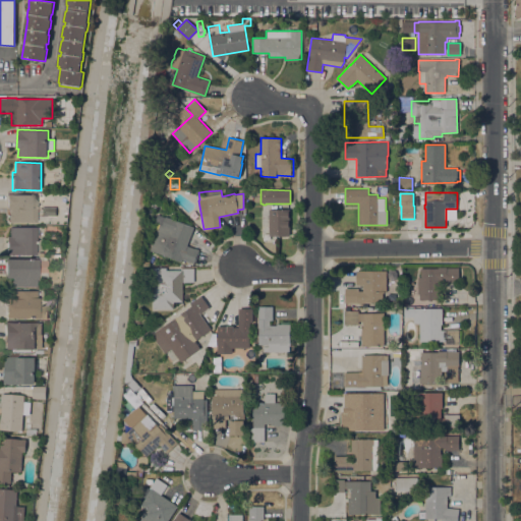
[(35,195),(35,223),(9,222),(9,221),(8,221),(8,213),(9,213),(9,210),(6,210),(7,194),(35,195)]
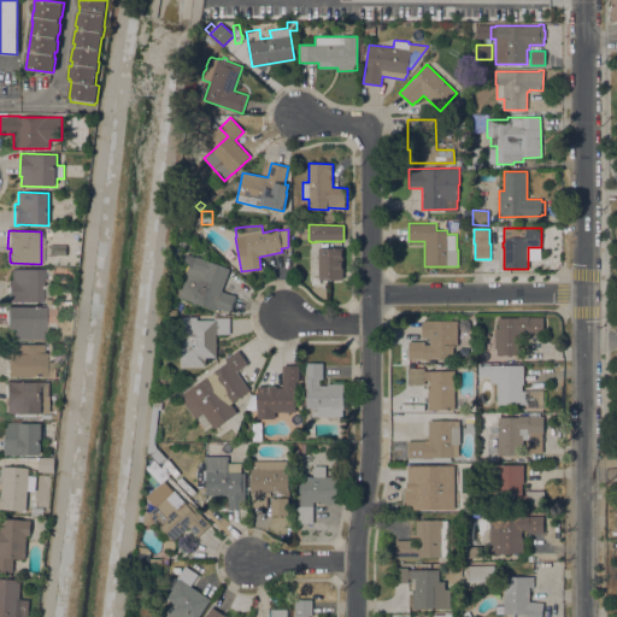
[(342,247),(344,278),(318,278),(318,247),(342,247)]
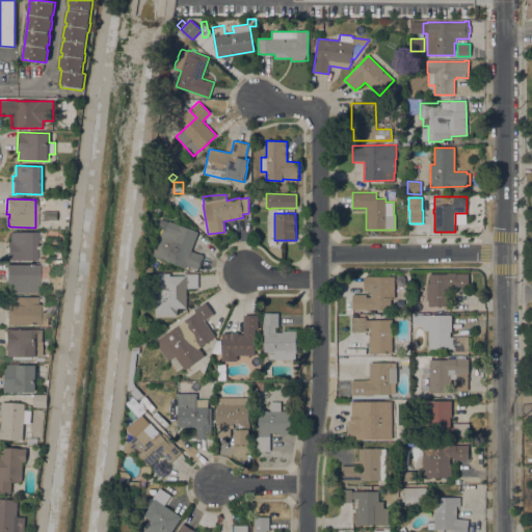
[(191,250),(203,255),(197,269),(186,265),(185,267),(154,256),(163,229),(159,228),(162,219),(198,232),(191,250)]
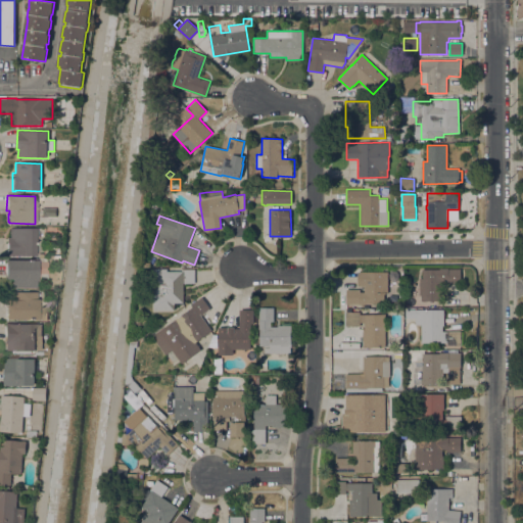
[(35,228),(35,255),(11,255),(11,254),(6,253),(7,237),(9,237),(9,228),(35,228)]
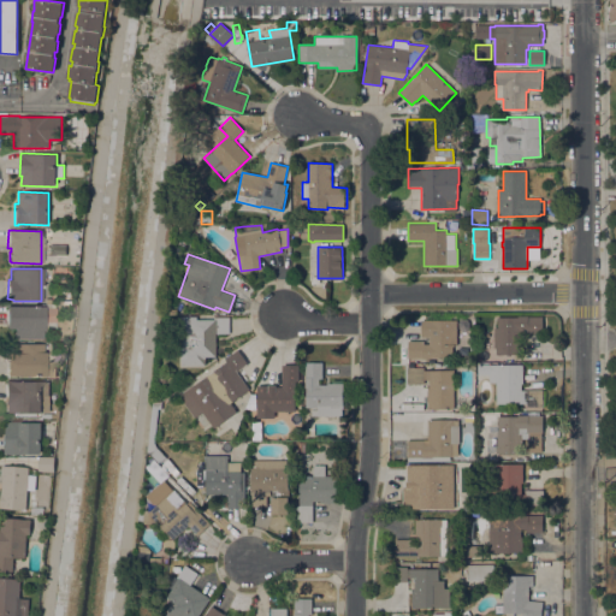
[(54,306),(54,308),(55,308),(55,329),(41,327),(41,339),(13,339),(13,329),(5,329),(5,306),(39,307),(39,306),(54,306)]
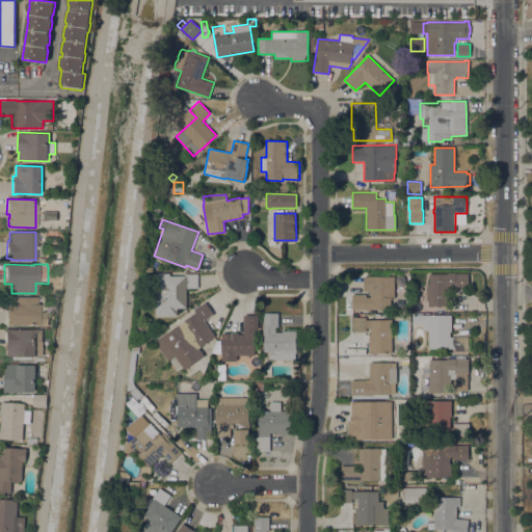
[(447,273),(447,272),(456,272),(456,273),(469,273),(469,288),(454,289),(454,286),(450,286),(450,292),(451,292),(451,306),(428,306),(428,300),(427,300),(427,283),(429,283),(429,273),(447,273)]
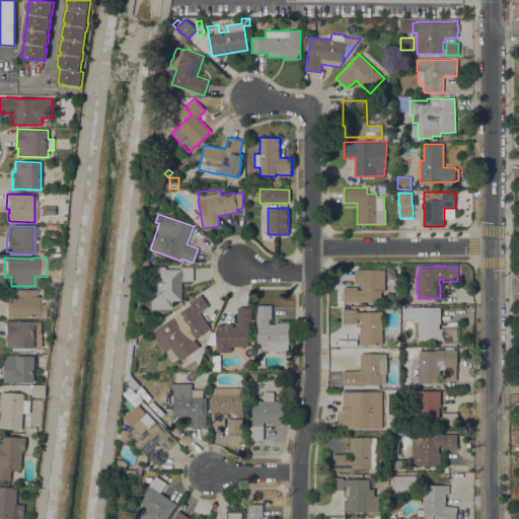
[(193,281),(182,281),(182,300),(172,300),(172,307),(152,308),(152,293),(150,293),(150,282),(152,282),(152,267),(166,267),(166,269),(180,269),(180,267),(193,267),(193,281)]
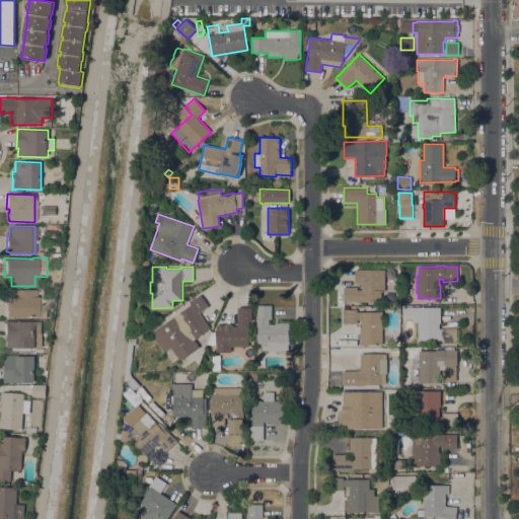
[(385,270),(385,301),(368,301),(368,302),(343,302),(344,287),(356,287),(356,289),(361,289),(361,284),(355,284),(355,270),(385,270)]
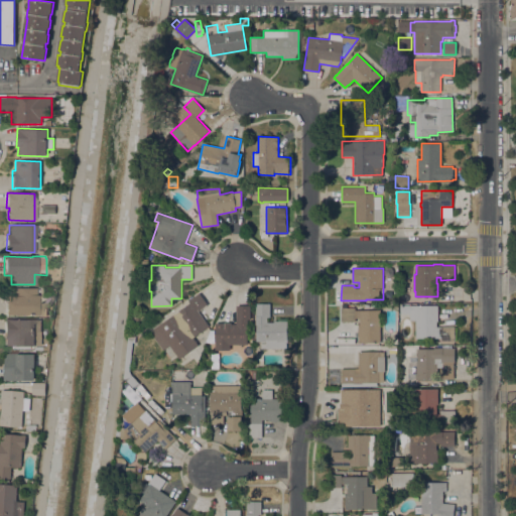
[(35,288),(35,295),(36,295),(36,302),(42,302),(42,311),(46,311),(46,315),(4,314),(5,296),(11,296),(11,287),(35,288)]
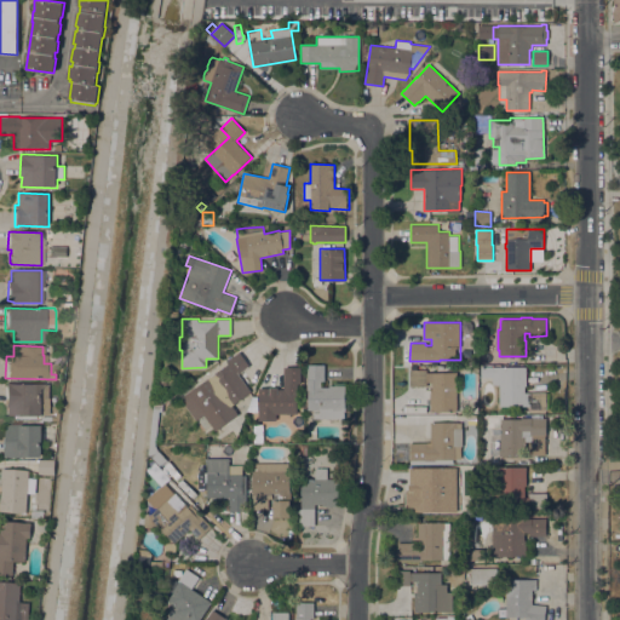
[(250,366),(237,374),(251,392),(233,406),(239,414),(217,431),(204,414),(195,420),(177,397),(190,388),(191,390),(212,375),(228,363),(225,361),(239,351),(250,366)]
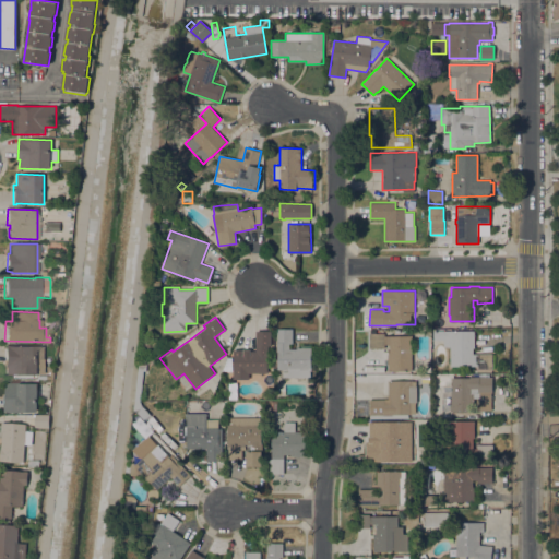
[(293,329),(293,347),(311,347),(311,378),(287,377),(288,370),(277,369),(277,352),(276,352),(277,329),(293,329)]
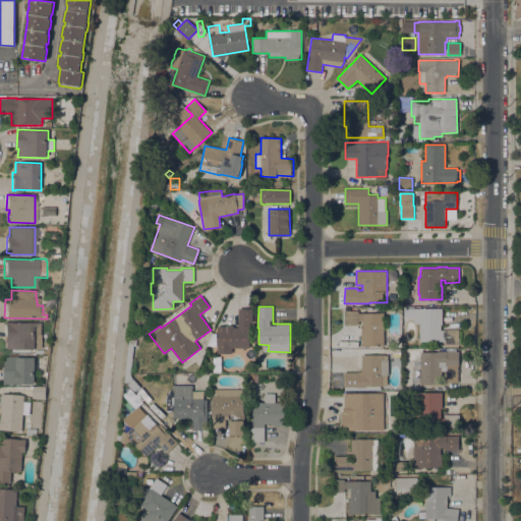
[(217,326),(233,326),(233,327),(242,327),(242,323),(238,323),(238,308),(252,308),(252,323),(250,323),(250,348),(238,348),(238,346),(224,346),(224,343),(223,343),(223,338),(217,337),(217,326)]
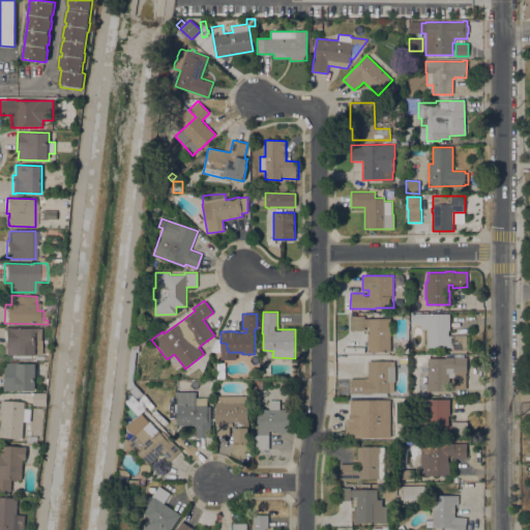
[(450,330),(448,330),(448,335),(467,335),(467,350),(452,350),(452,347),(427,348),(427,328),(420,329),(420,322),(411,322),(411,314),(420,314),(450,314),(450,330)]
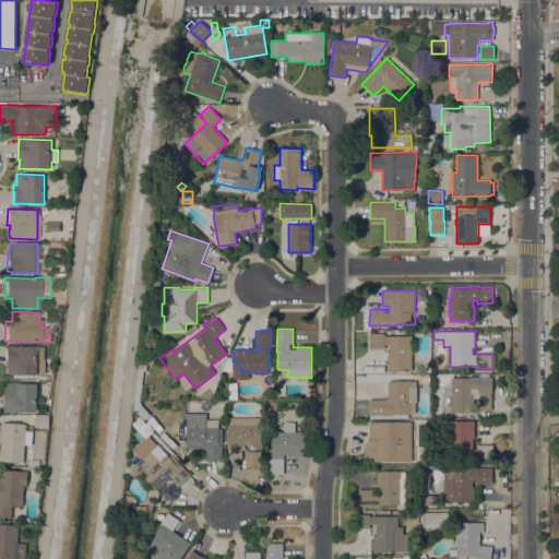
[(412,336),(412,371),(388,371),(388,354),(389,354),(389,345),(384,345),(384,348),(369,348),(369,333),(384,333),(384,336),(412,336)]
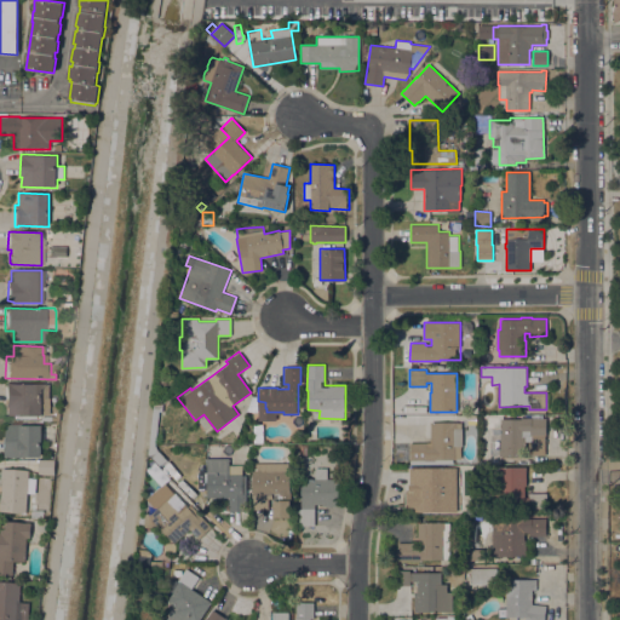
[(5,384),(50,384),(50,397),(47,397),(47,399),(49,399),(49,414),(47,414),(42,414),(42,415),(6,415),(6,406),(5,406),(5,384)]
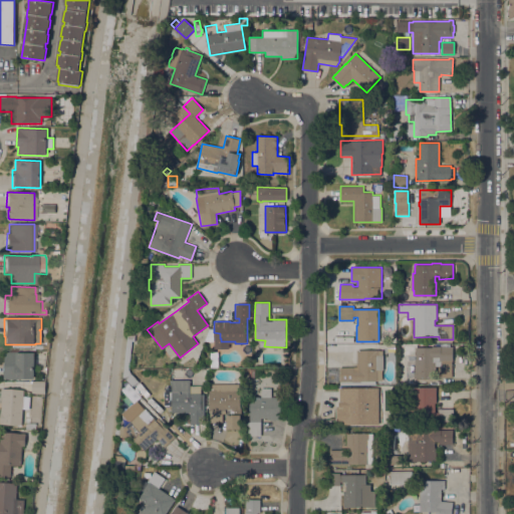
[(414,355),(399,355),(399,344),(414,344),(414,355)]
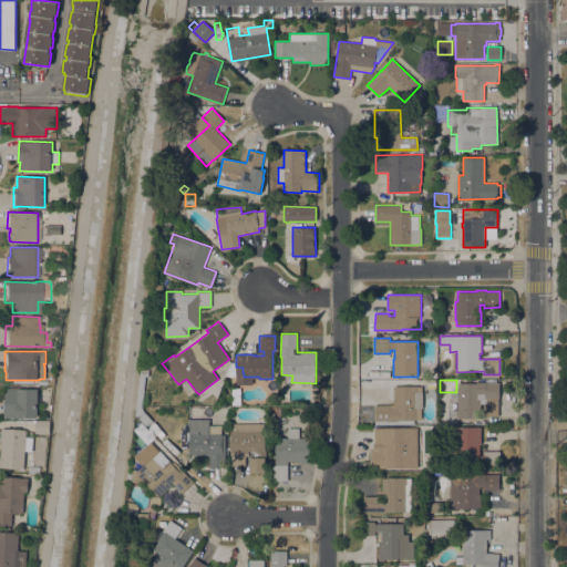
[(476,383),(476,382),(486,382),(500,382),(500,398),(498,398),(498,416),(486,416),(486,401),(480,401),(480,403),(481,403),(481,418),(456,418),(456,410),(459,410),(459,383),(476,383)]
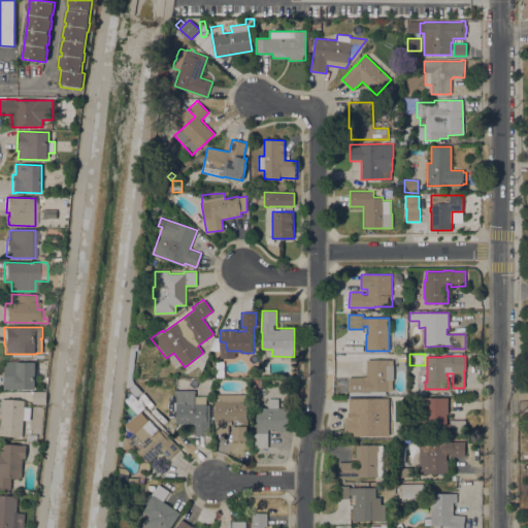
[(349,392),(350,377),(363,377),(363,382),(369,382),(369,376),(368,376),(368,373),(366,373),(366,359),(389,359),(389,360),(394,360),(394,380),(392,380),(392,391),(388,391),(388,392),(370,391),(370,392),(349,392)]
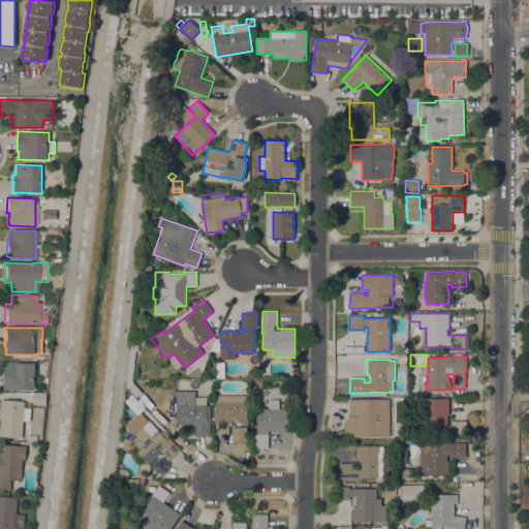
[(36,390),(22,390),(22,391),(3,390),(4,382),(5,362),(36,363),(36,390)]
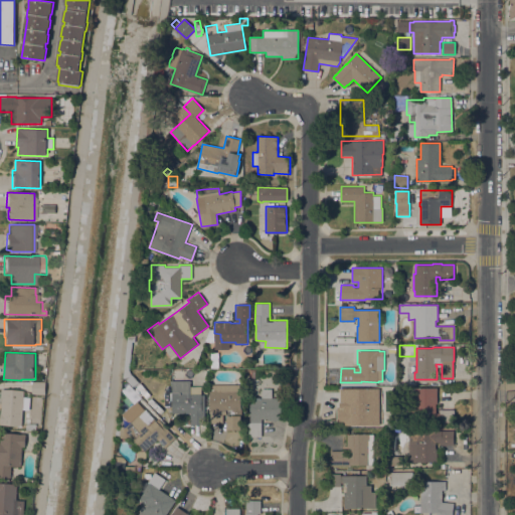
[(139,382),(135,385),(129,378),(133,375),(139,382)]
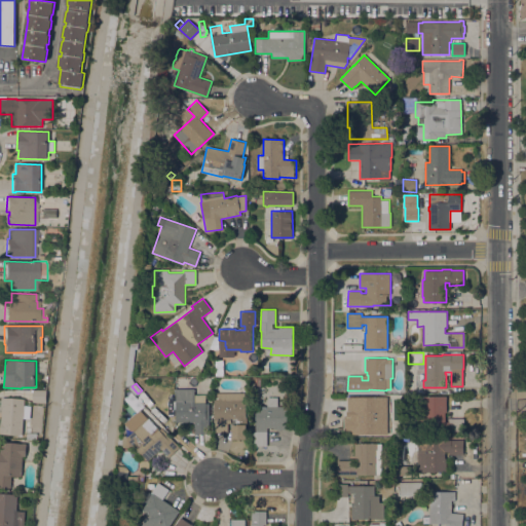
[(194,388),(194,395),(205,395),(205,403),(209,403),(210,434),(194,434),(194,422),(175,422),(175,388),(194,388)]
